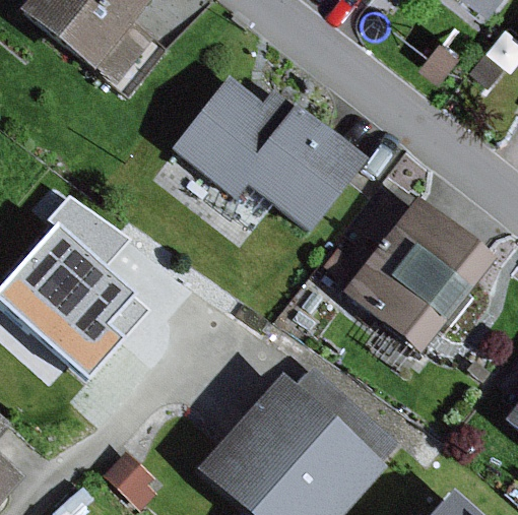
[(25,0),(18,9),(130,98),(170,49),(134,20),(150,0),(25,0)]
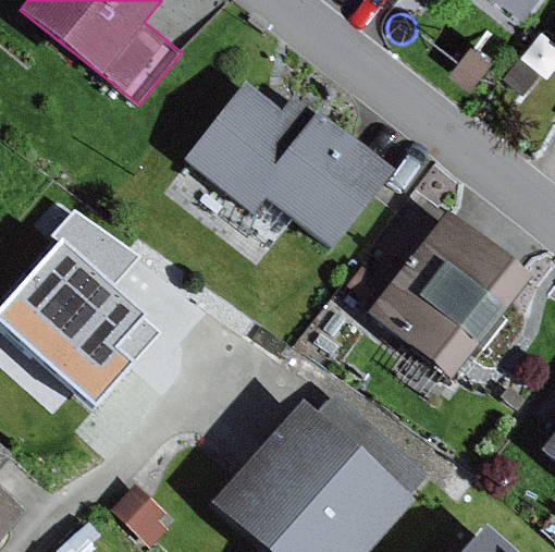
[(516,0),(531,12),(540,0),(516,0)]
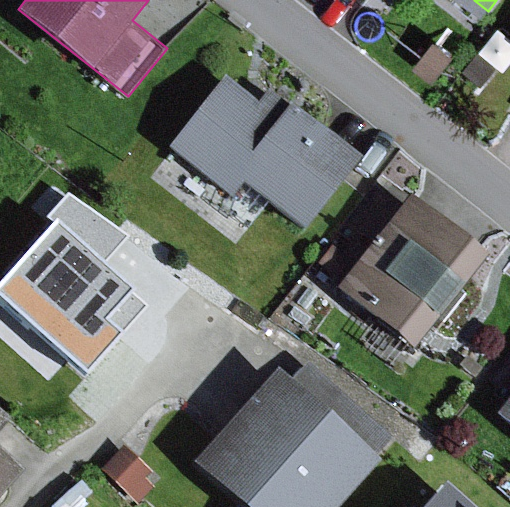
[(509,28),(502,23),(483,46),(507,65),(509,62),(509,28)]
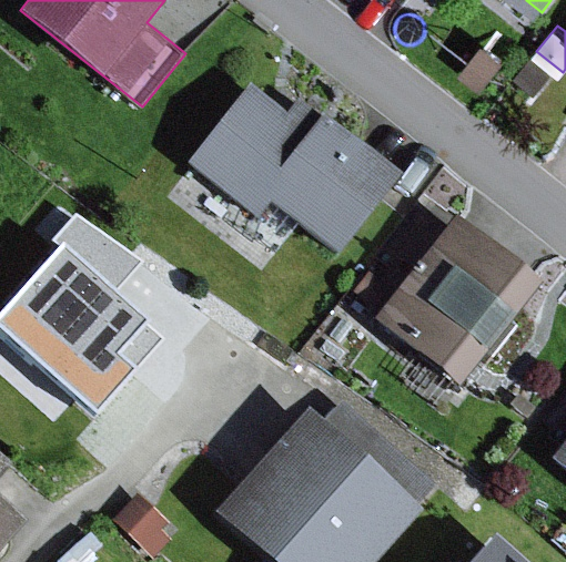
[(508,57),(487,40),(464,69),(485,85),(508,57)]
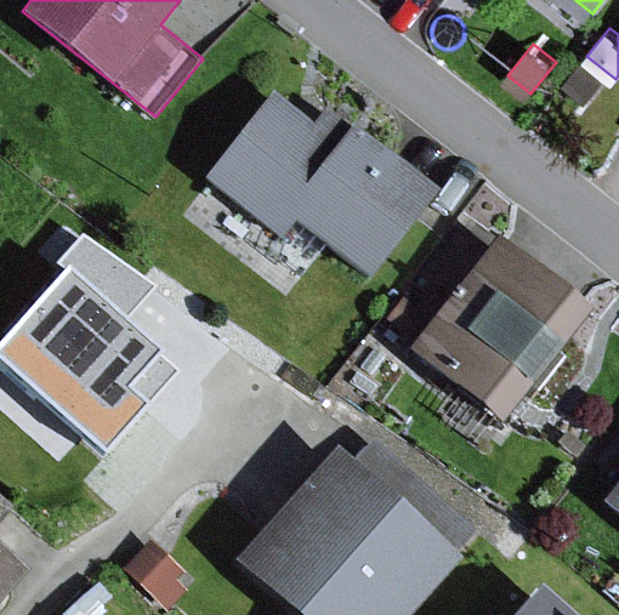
[(609,78),(583,58),(566,81),(592,101),(609,78)]
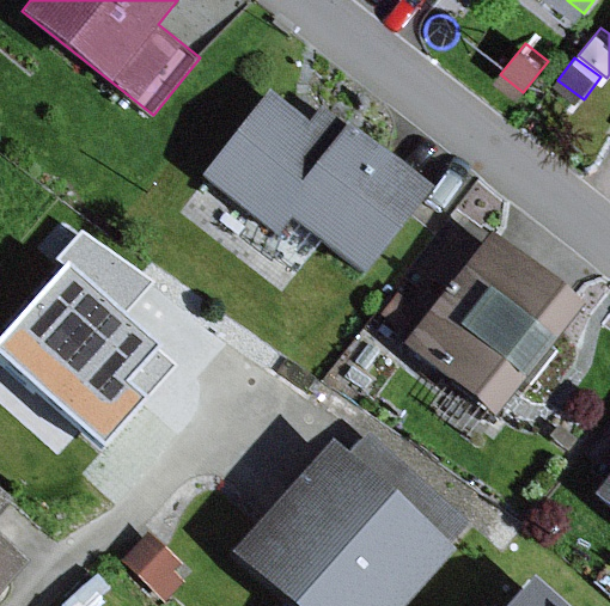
[(268,87),(201,175),(279,234),(292,218),(366,273),(432,187),(323,104),(311,120),(268,87)]
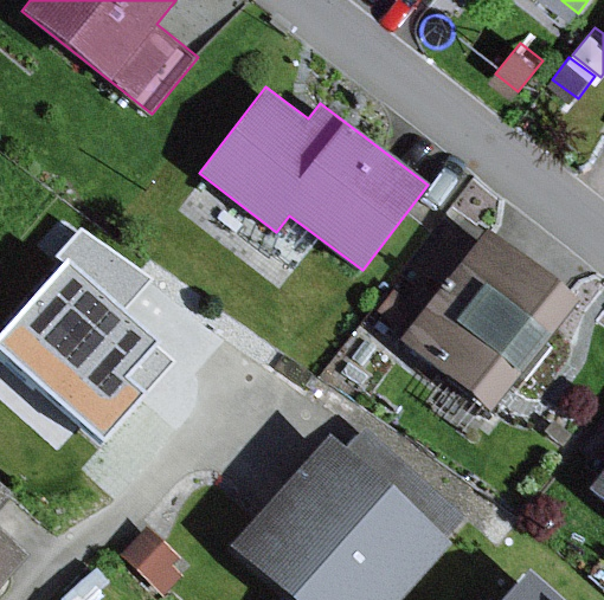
[(455,266),(399,337),(493,410),(579,300),(486,227),(477,238),(466,228),(443,257),(455,266)]
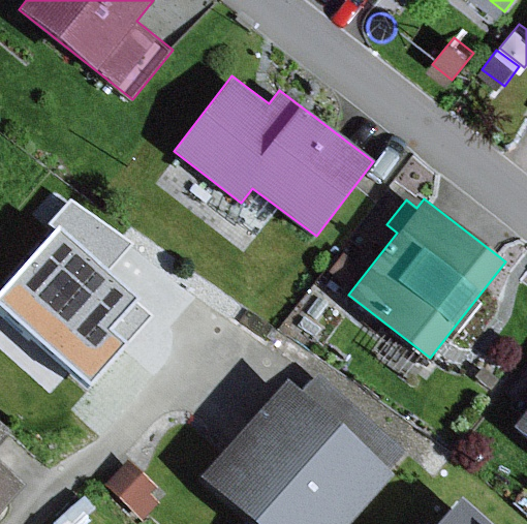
[(45,210),(0,266),(0,304),(97,384),(162,305),(45,210)]
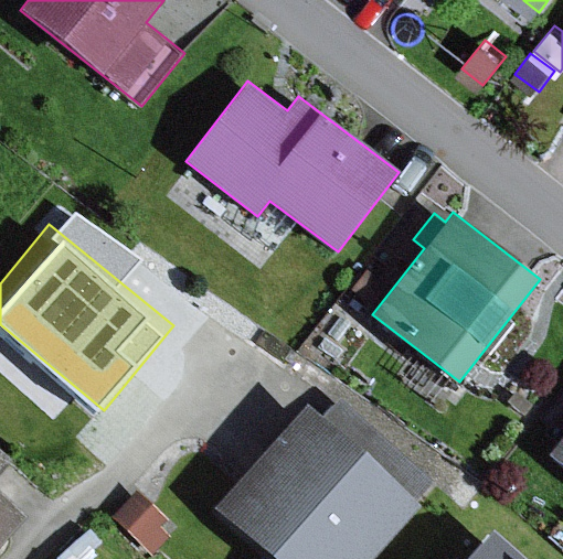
[(306,406),(213,509),(262,552),(268,558),(374,558),(422,507),(415,502),(433,482),(338,398),(320,418),(306,406)]
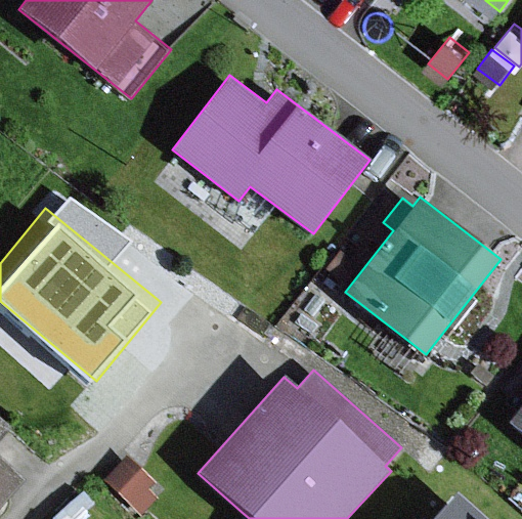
[(521,406),(509,423),(521,432),(521,406)]
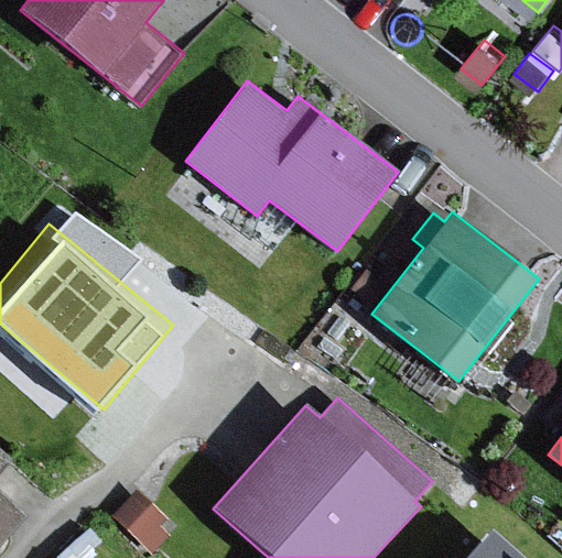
[(169,515),(138,488),(114,514),(153,551),(170,533),(161,524),(169,515)]
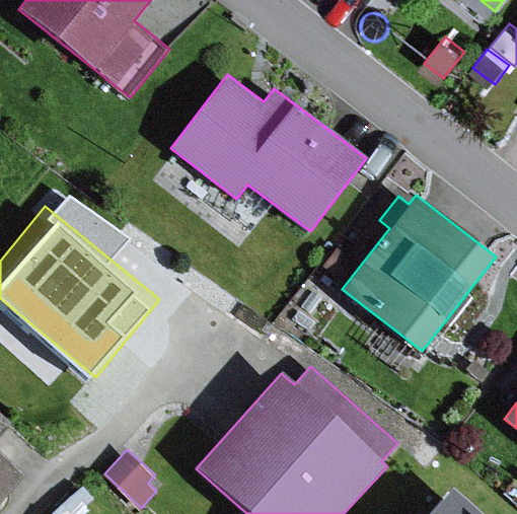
[(0,458),(0,503),(22,480),(0,458)]
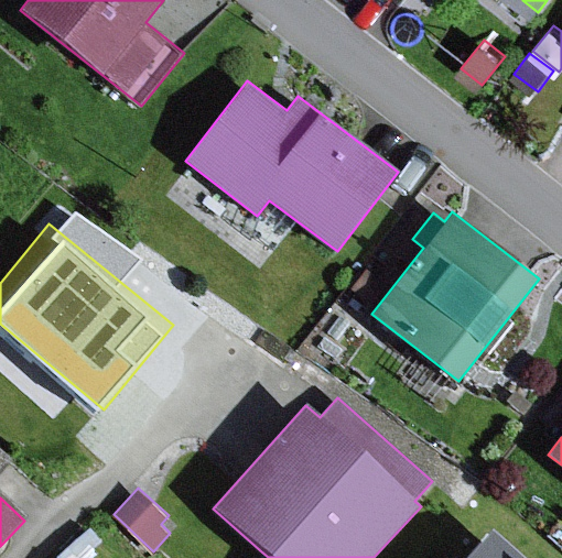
[(500,557),(488,547),(478,557),(500,557)]
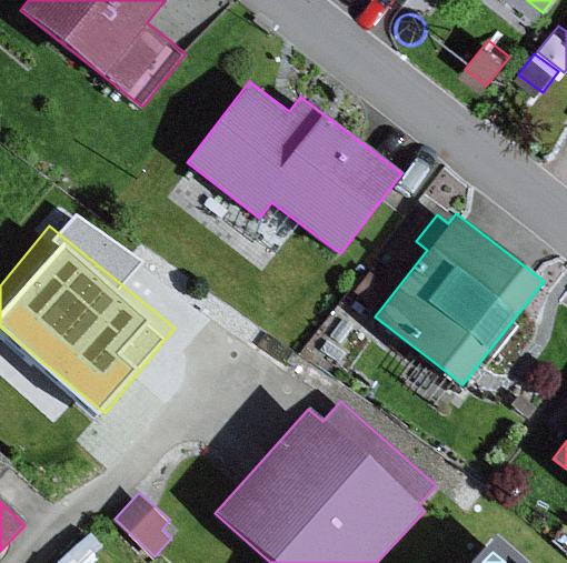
All buildings are outlined.
